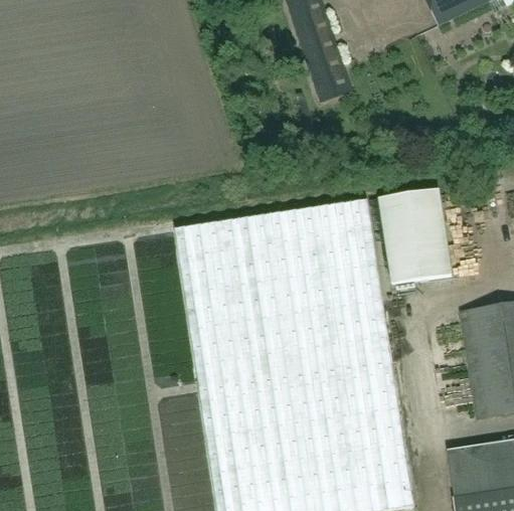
[(285,0),(319,102),(352,91),(322,0),(285,0)]
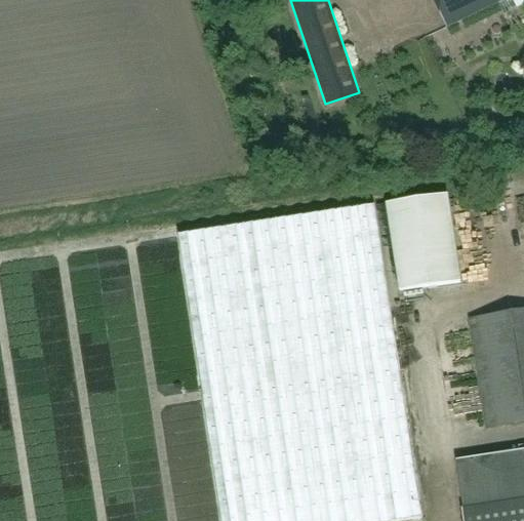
[(434,0),(446,24),(494,0),(434,0)]
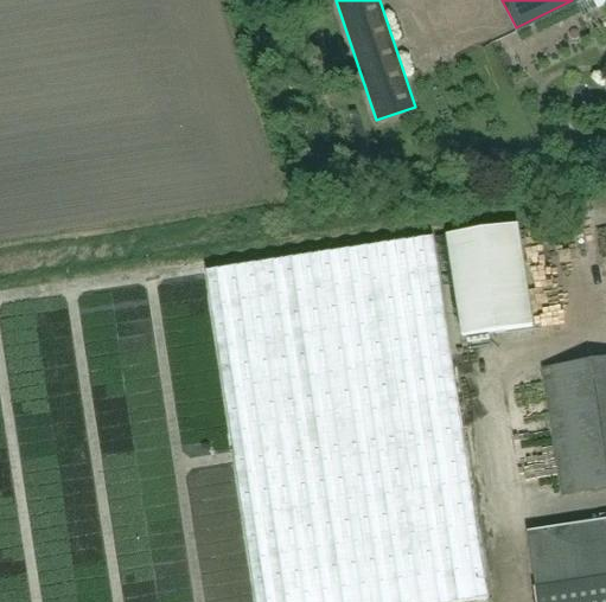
[(463,332),(533,322),(517,221),(447,231),(463,332)]
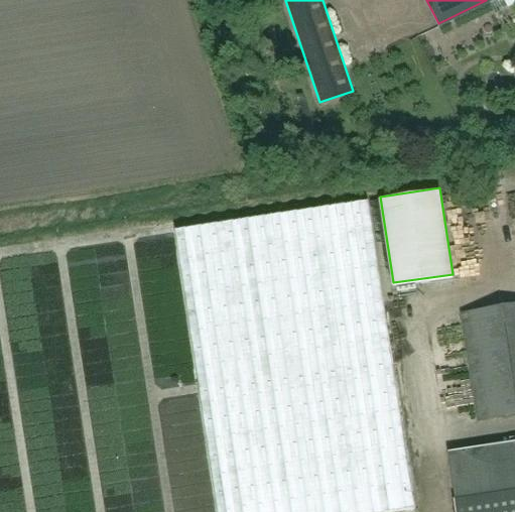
[(365,511),(413,505),(368,198),(175,227),(218,511),(365,511)]
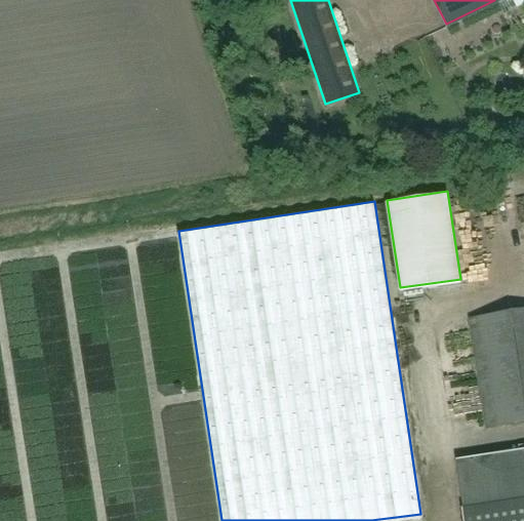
[(523,418),(523,306),(470,315),(487,425),(523,418)]
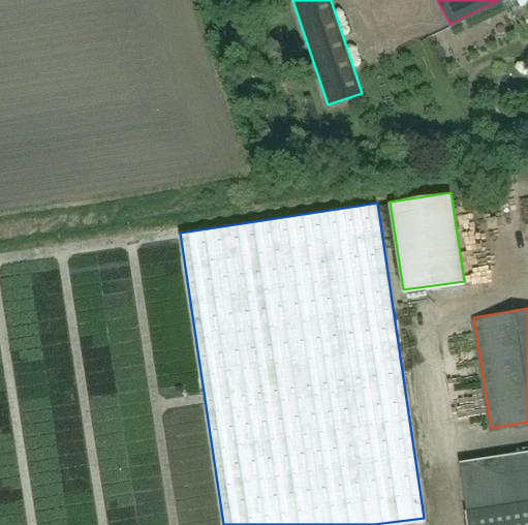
[(527,524),(527,450),(459,460),(466,508),(464,510),(466,524),(527,524)]
